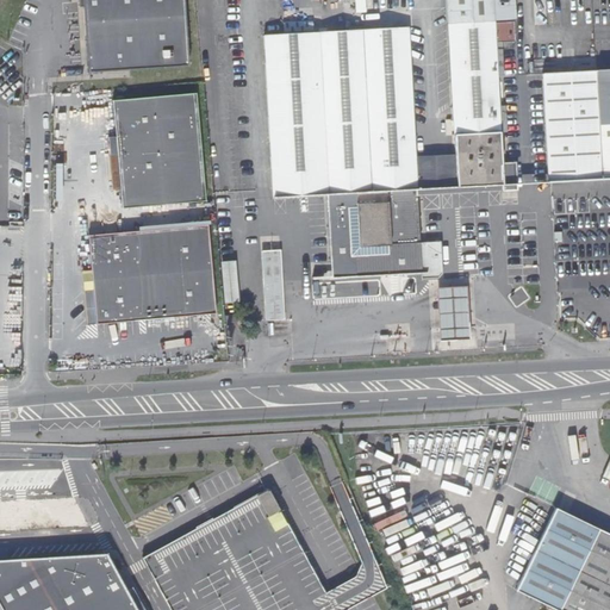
[(80,0),(85,72),(185,66),(181,0),(80,0)]
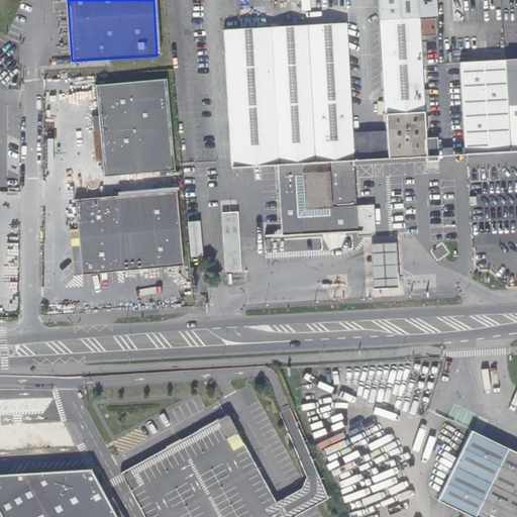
[(416,19),(416,15),(415,0),(376,0),(386,129),(389,159),(425,157),(425,163),(439,162),(437,133),(424,133),(423,114),(427,113),(426,93),(420,92),(420,67),(424,67),(422,44),(418,43),(418,36),(416,19)]
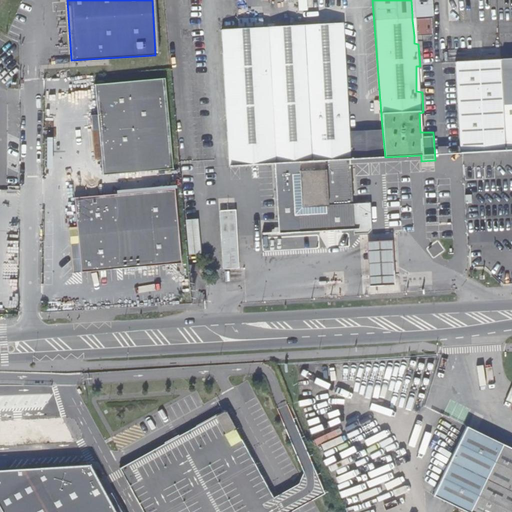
[(429,0),(411,0),(412,15),(430,14),(429,0)]
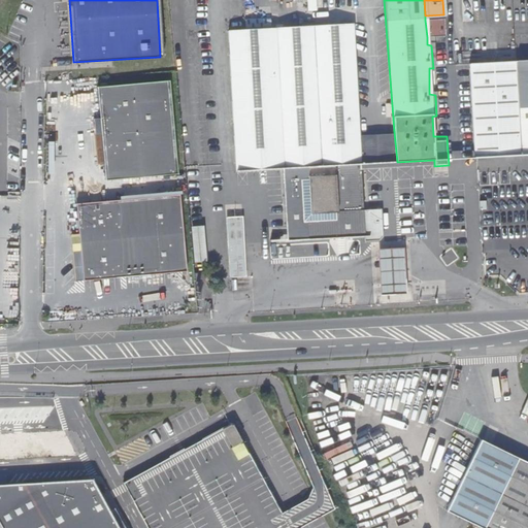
[(243,19),(243,31),(270,29),(269,18),(243,19)]
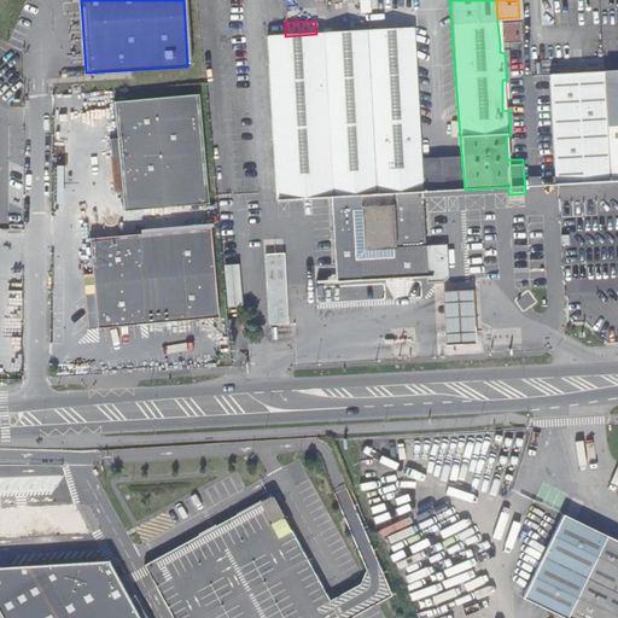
[(518,22),(497,23),(500,44),(519,42),(518,22)]
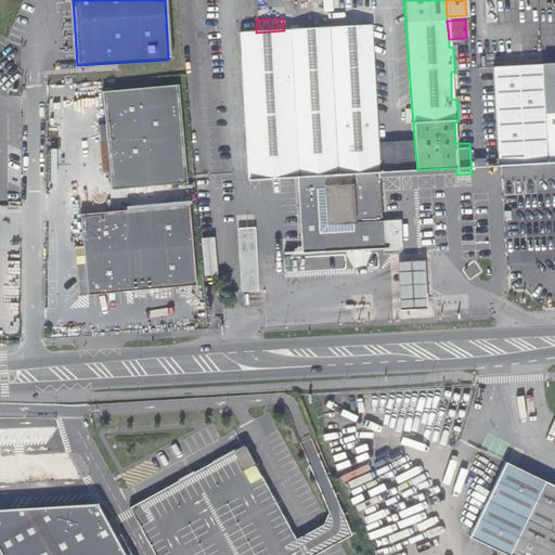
[(284,30),(256,33),(239,35),(248,182),(294,179),(298,239),(314,253),(381,247),(382,253),(400,252),(398,219),(383,220),(379,172),(399,171),(397,140),(377,142),(368,25),(284,30)]
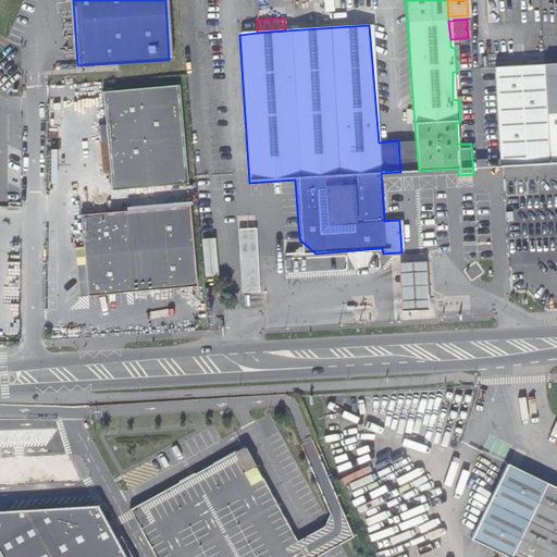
[(556,60),(542,62),(547,133),(554,133),(556,135),(556,60)]
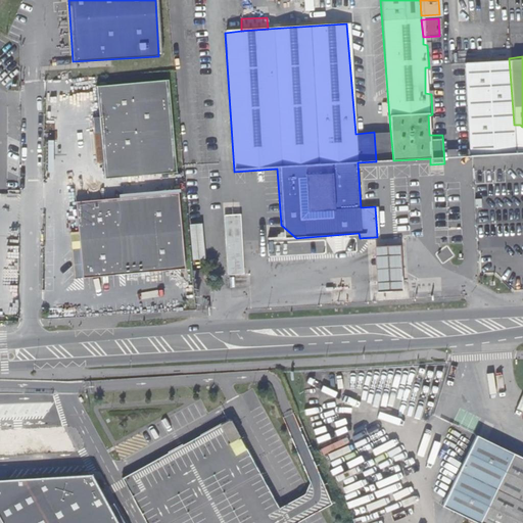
[(467,126),(469,155),(522,150),(522,127),(520,125),(514,125),(509,58),(489,60),(462,62),(467,126)]
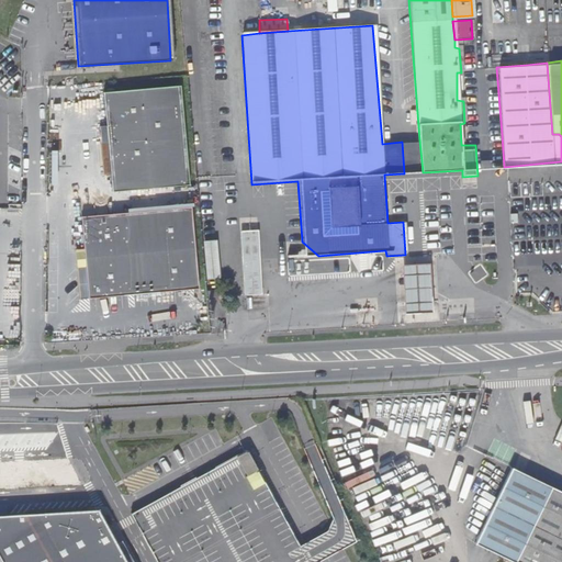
[(101,91),(104,124),(105,142),(110,190),(187,183),(178,85),(101,91)]
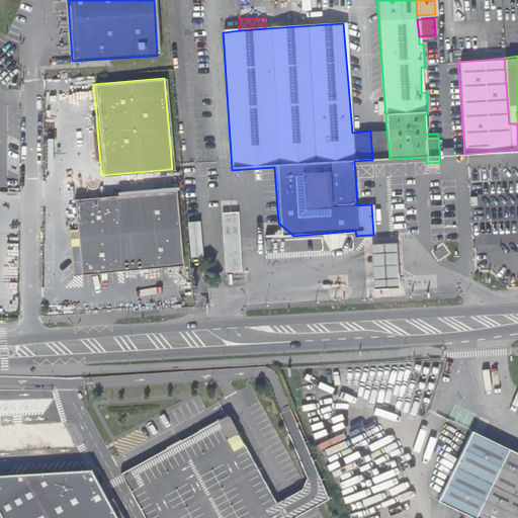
[(90,131),(97,131),(96,114),(89,114),(90,131)]
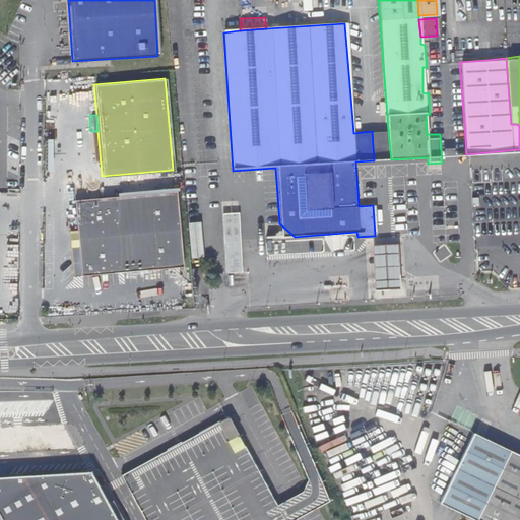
[(372,131),(374,160),(391,159),(388,130),(372,131)]
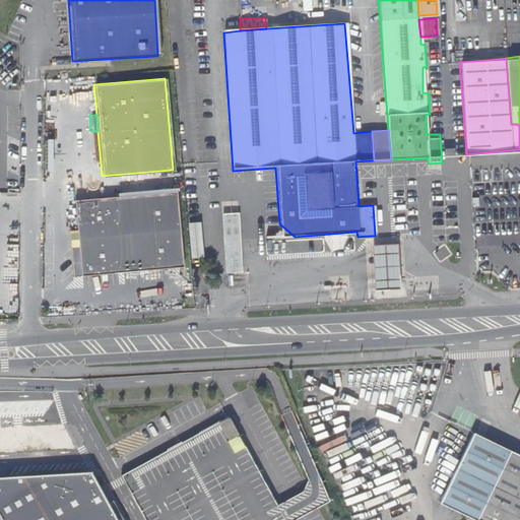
[(79,276),(116,273),(131,272),(182,267),(176,191),(74,200),(79,276)]
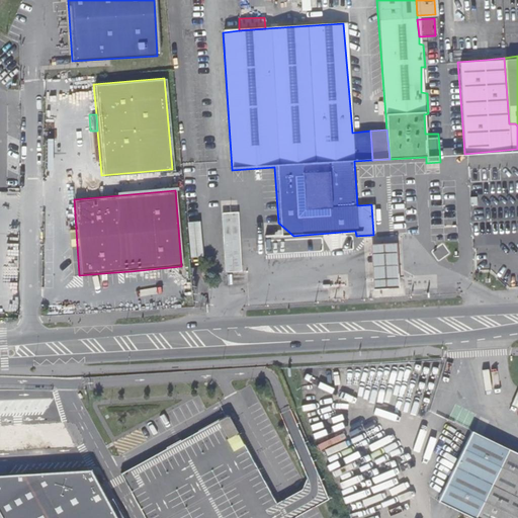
[(223,214),(225,239),(239,238),(237,213),(223,214)]
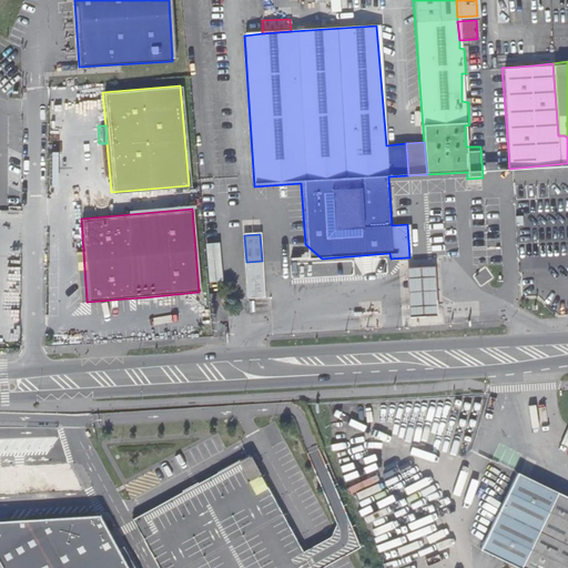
[(305,244),(306,260),(322,259),(305,244)]
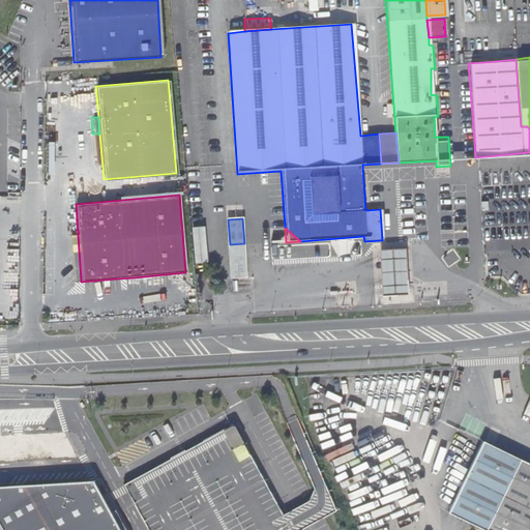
[(230,258),(245,257),(244,243),(230,244),(230,258)]
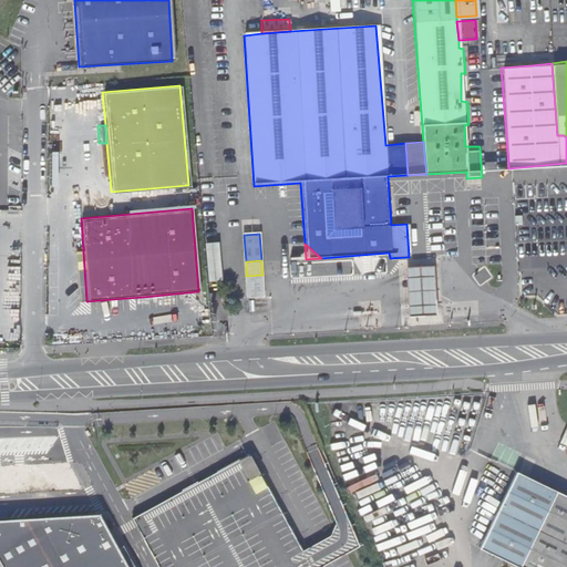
[(435,315),(433,266),(405,268),(408,317),(435,315)]
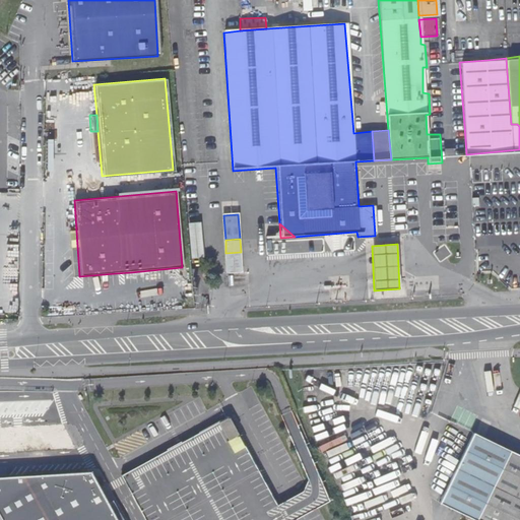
[(228,275),(243,275),(241,252),(225,253),(228,275)]
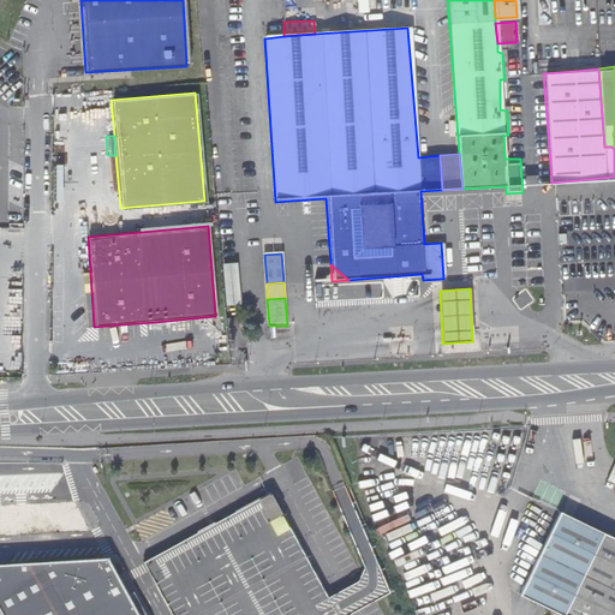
[(237,321),(225,321),(226,332),(237,332),(237,321)]
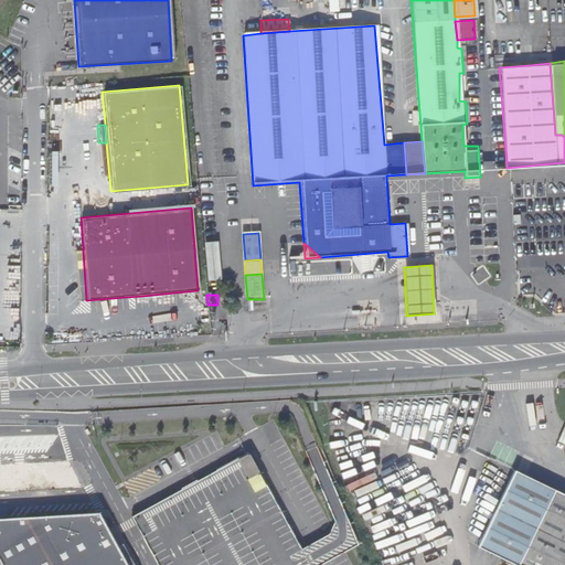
[(309,564),(248,454),(131,518),(157,564),(309,564)]
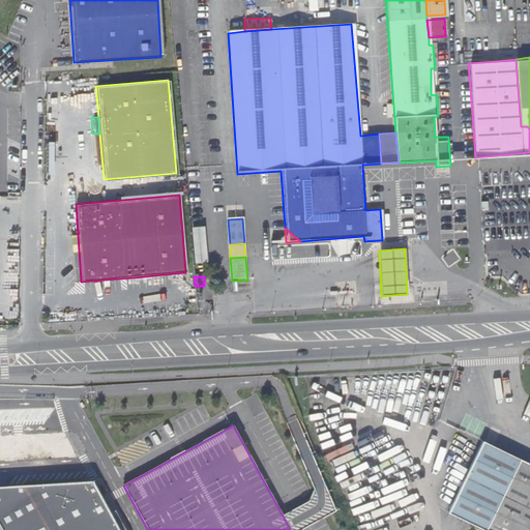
[(529,529),(529,460),(481,437),(445,508),(490,529),(529,529)]
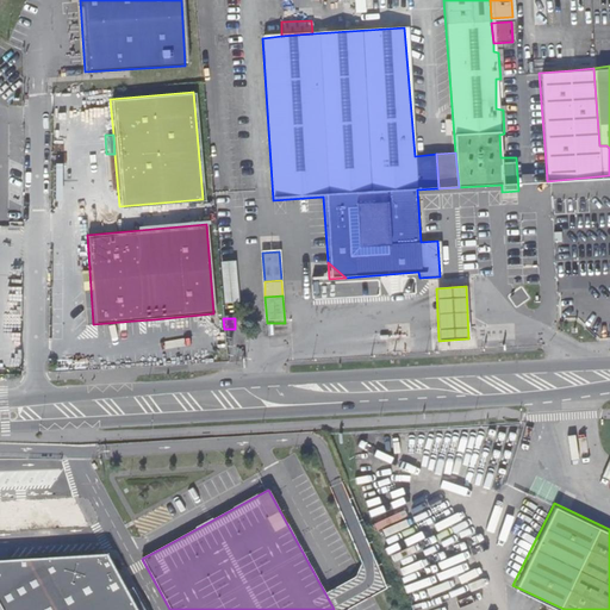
[(0,565),(0,609),(132,609),(107,560),(0,565)]
